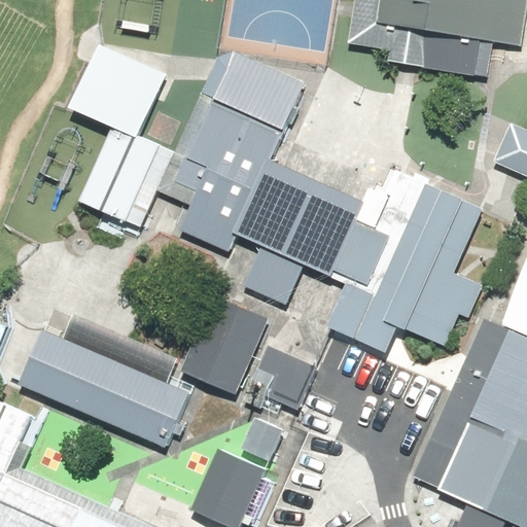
[(519,45),(526,0),(351,0),(345,44),(388,51),(387,59),(488,75),(493,41),(519,45)]
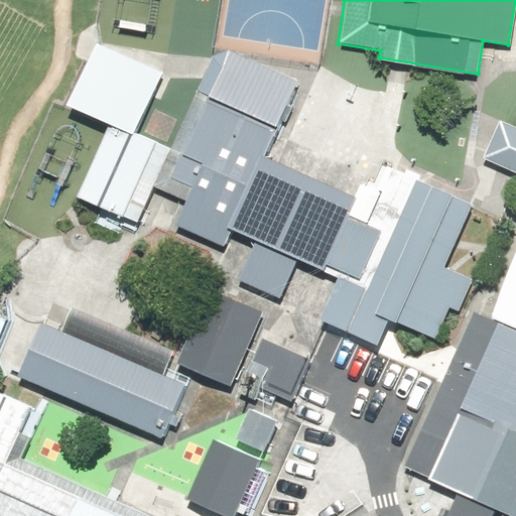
[(132,135),(158,70),(92,41),(66,107),(132,135)]
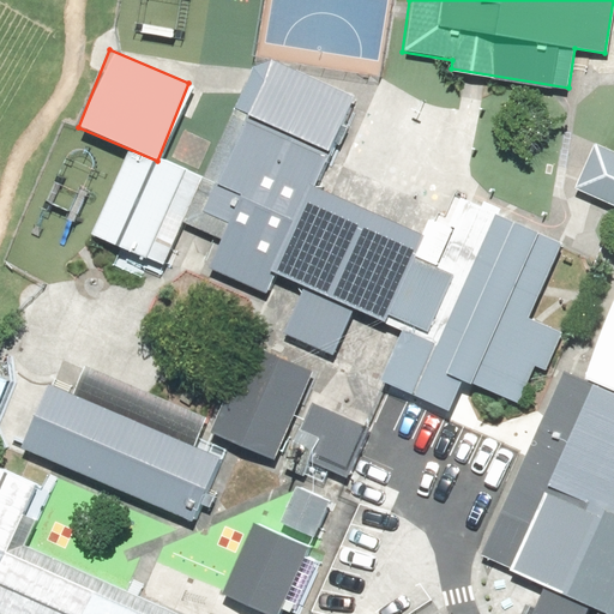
[(351,309),(387,324),(390,317),(431,332),(453,275),(416,260),(425,238),(311,188),(350,97),(256,58),(184,224),(221,240),(209,268),(269,293),(276,276),(304,288),(283,333),(332,354),(351,309)]
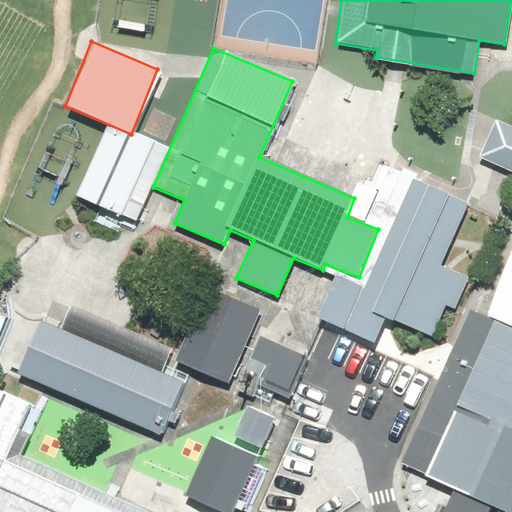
[(511,127),(496,121),(480,159),(511,172),(511,127)]
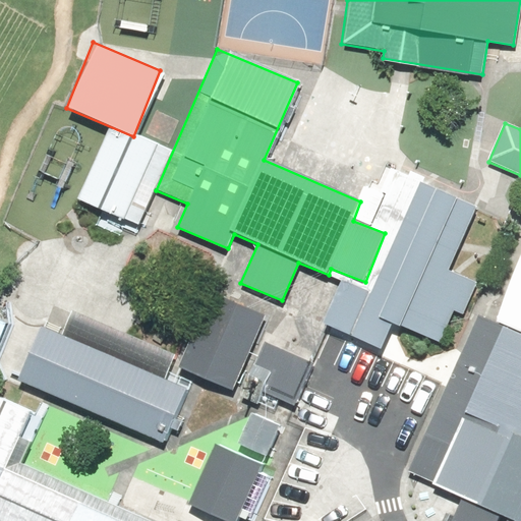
[(170,152),(109,127),(79,200),(137,224),(170,152)]
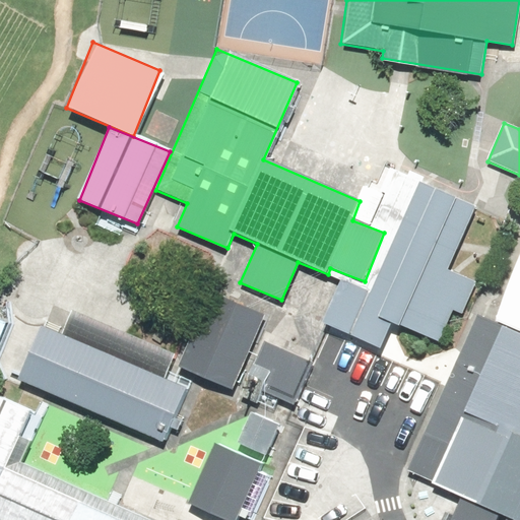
[(376,164),(360,201),(352,220),(384,233),(365,281),(330,268),(328,274),(343,280),(373,293),(417,181),(376,164)]
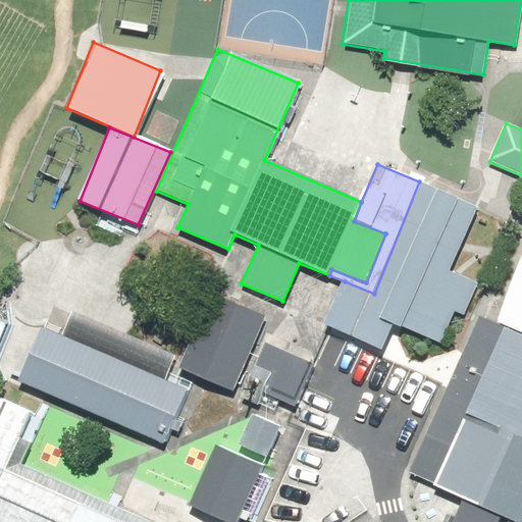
[(374,294),(345,281),(327,322),(384,347),(395,322),(441,343),(456,308),(466,313),(479,280),(452,268),(479,205),(419,181),(374,294)]
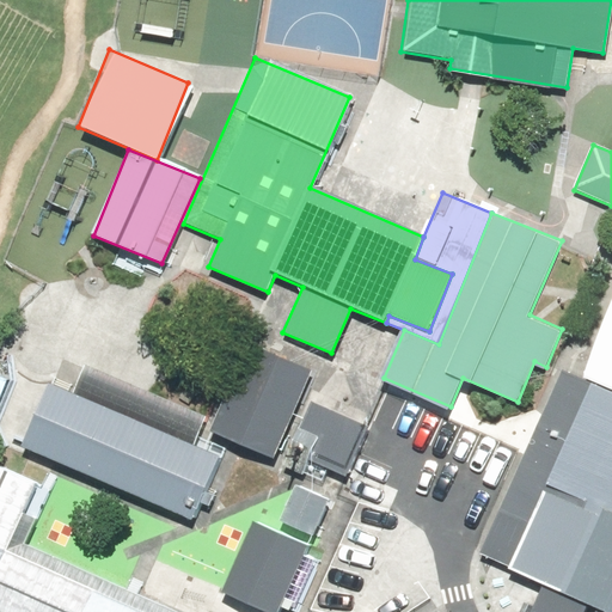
[(611,312),(587,369),(611,380),(611,312)]
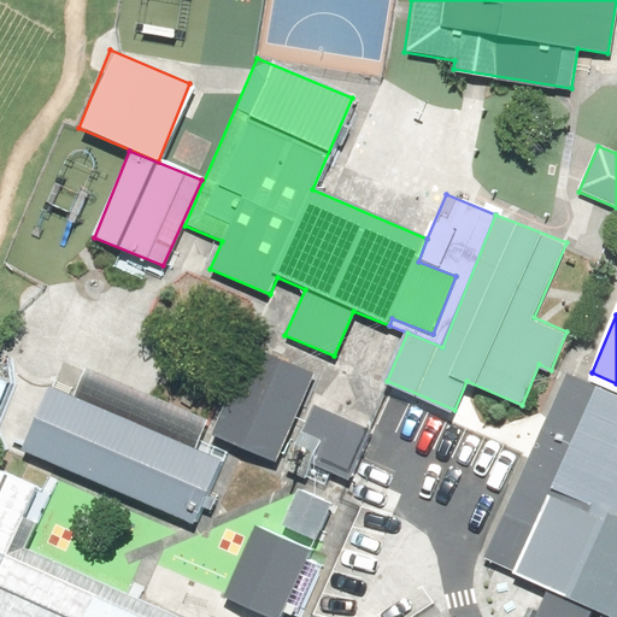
[(304,358),(240,330),(203,419),(266,447),(304,358)]
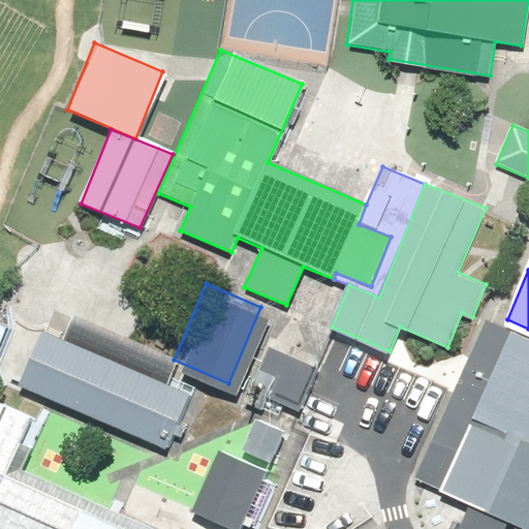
[(528,528),(528,329),(507,319),(490,310),(414,479),(470,504),(458,528),(504,528),(508,521),(518,525),(516,528),(528,528)]
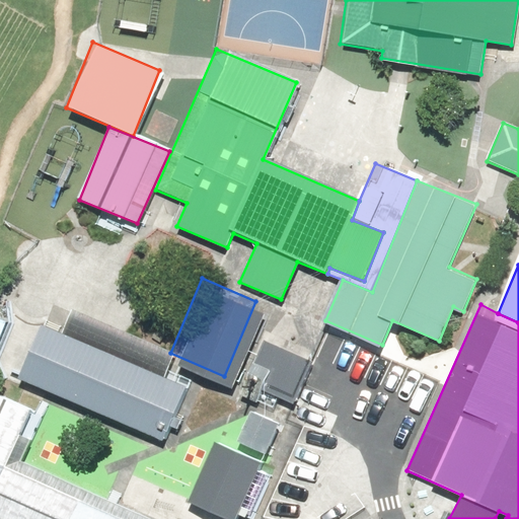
[(183,384),(41,324),(18,379),(160,439),(183,384)]
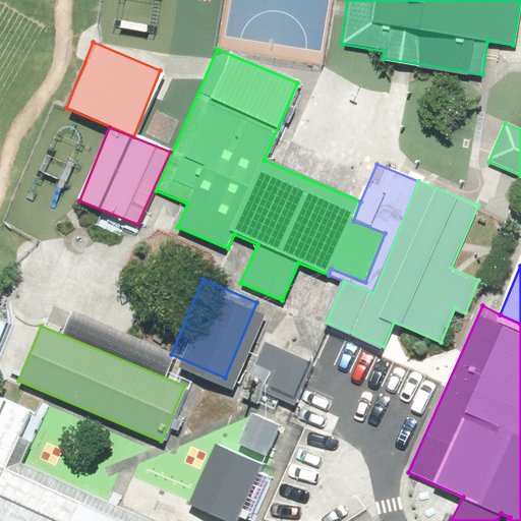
[(265,343),(242,395),(259,402),(264,392),(294,405),(312,362),(265,343)]
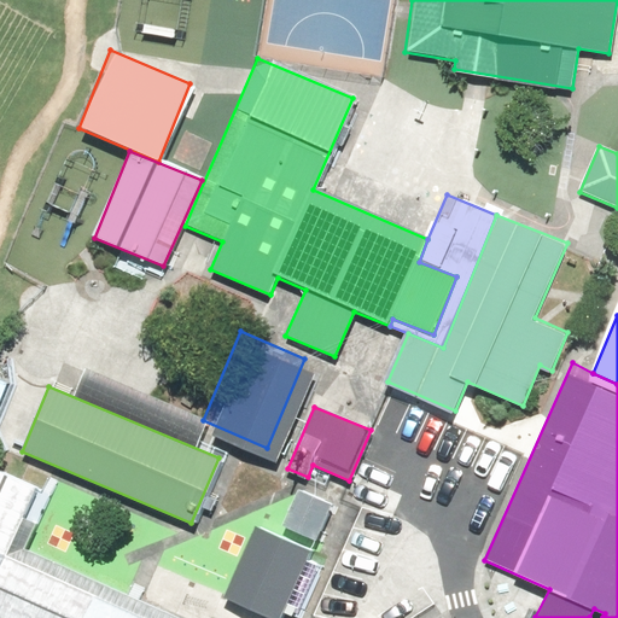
[(182,617),(24,548),(35,525),(25,522),(40,488),(0,468),(0,617),(182,617)]
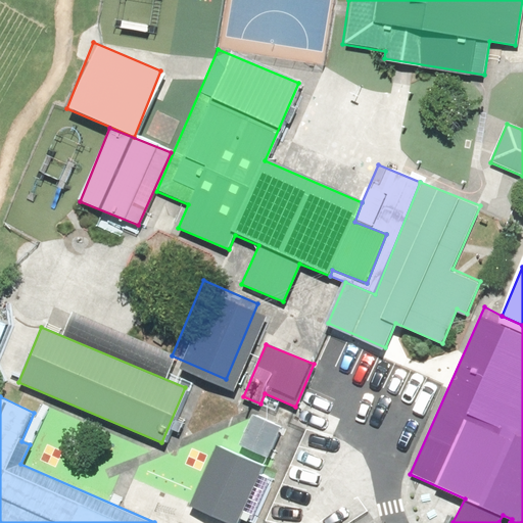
[(251,415),(239,444),(267,456),(279,426),(251,415)]
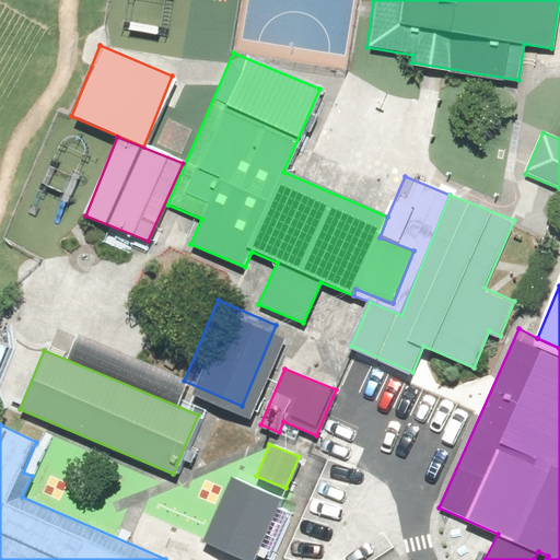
[(255,559),(281,500),(229,478),(201,541),(246,559),(255,559)]
